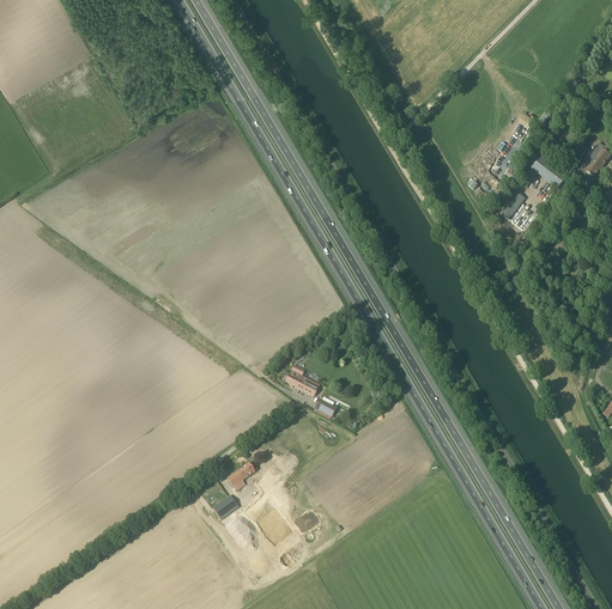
[(593,175),(597,170),(610,153),(601,147),(585,169),(593,175)]
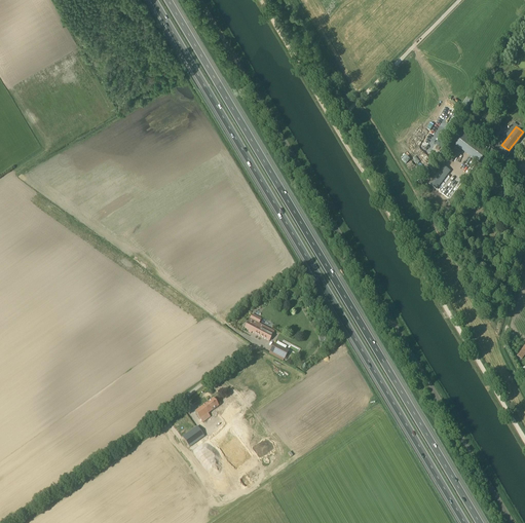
[(478,160),(487,148),(463,131),(454,143),(478,160)]
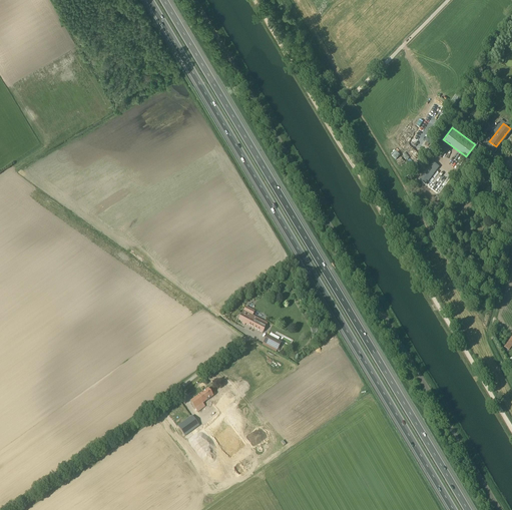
[(438,148),(443,151),(448,143),(442,140),(438,148)]
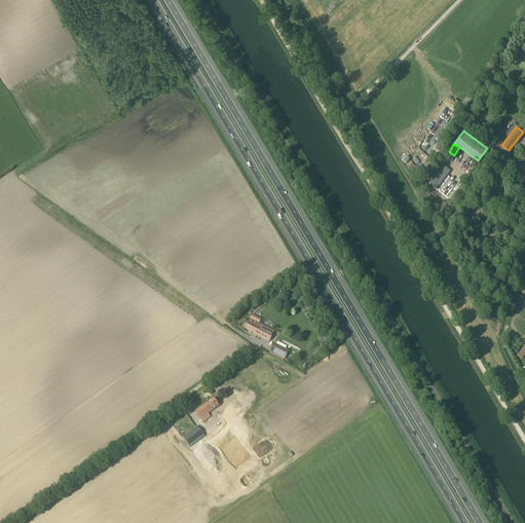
[(503,194),(509,187),(500,181),(495,189),(503,194)]
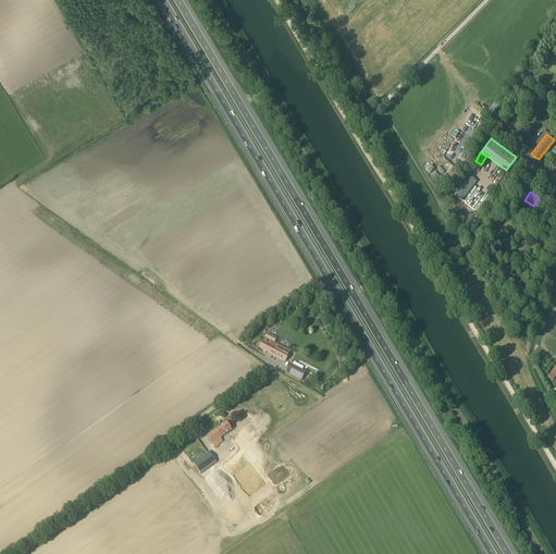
[(289,348),(278,343),(273,340),(275,335),(266,330),(263,335),(258,345),(284,358),(289,348)]
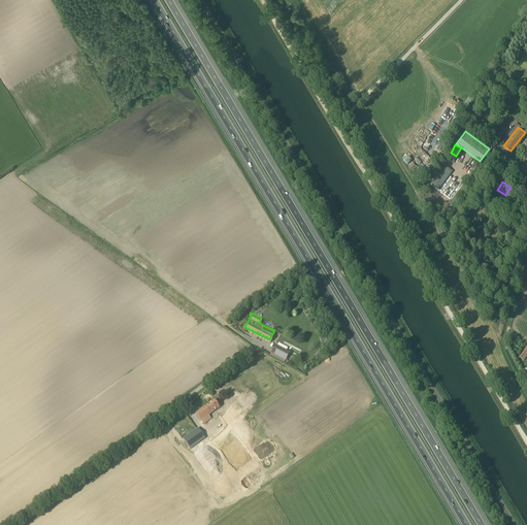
[(289,350),(273,342),(269,351),(268,353),(283,360),(285,358),(286,358),(289,353),(288,352),(289,350)]
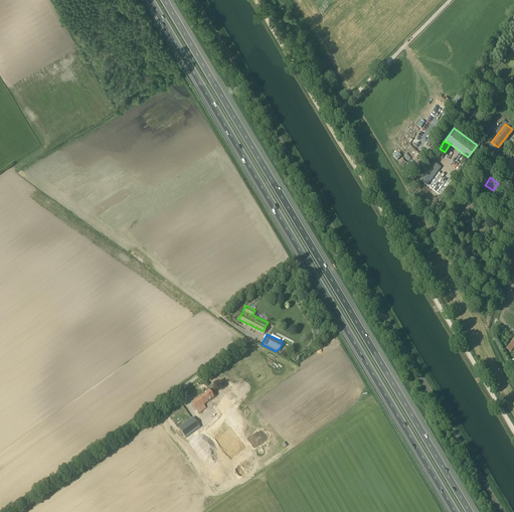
[(510,349),(513,343),(513,334),(505,345),(510,349)]
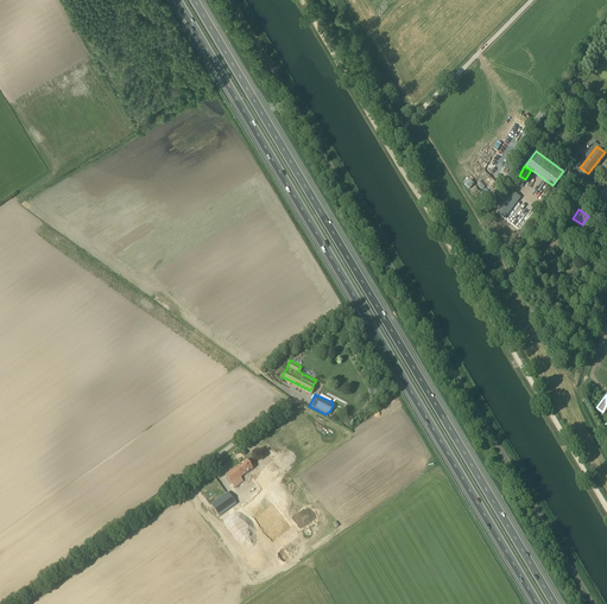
[(279,464),(290,456),(286,451),(274,459),(279,464)]
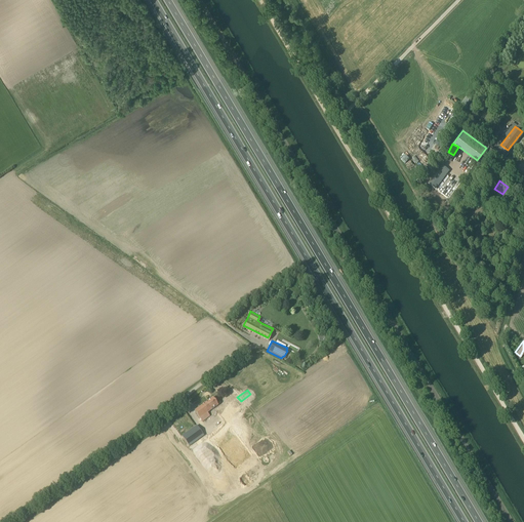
[(206,409),(208,408),(217,402),(211,395),(194,408),(201,418),(202,418),(204,422),(211,416),(209,414),(206,409)]
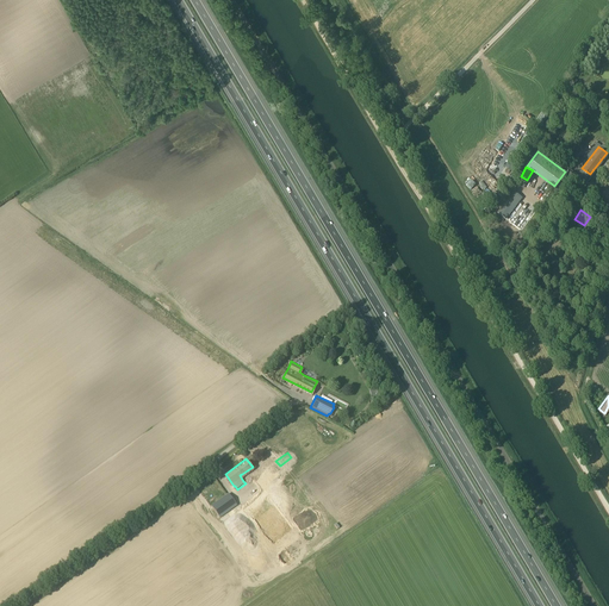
[(260,485),(277,473),(271,464),(254,476),(260,485)]
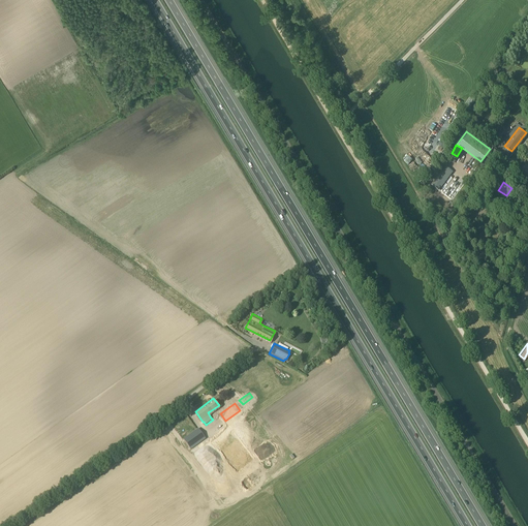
[(227,424),(192,450),(210,473),(213,471),(216,474),(213,476),(218,483),(223,478),(225,482),(231,477),(235,482),(250,469),(248,467),(252,464),(249,459),(253,456),(241,439),(247,434),(234,415),(225,422),(227,424)]
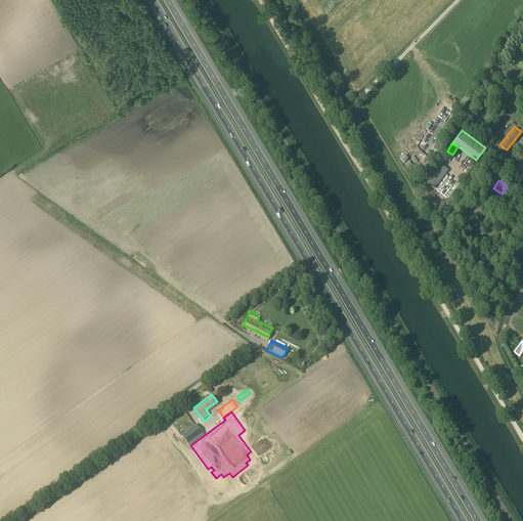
[(187,442),(203,432),(195,422),(180,433),(187,442)]
